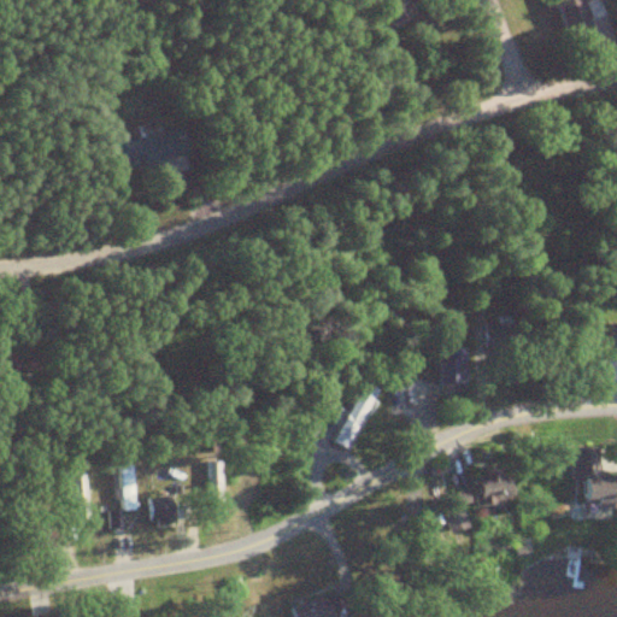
[(582,0),(562,0),(565,18),(583,13),(581,0),(582,0)]
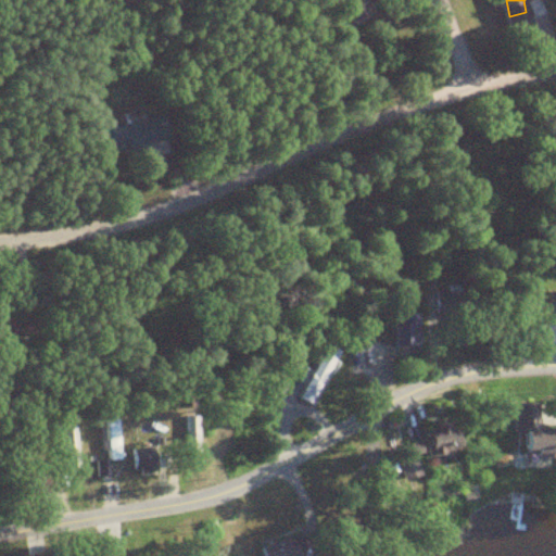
[(104,127),(110,153),(171,140),(165,114),(104,127)]
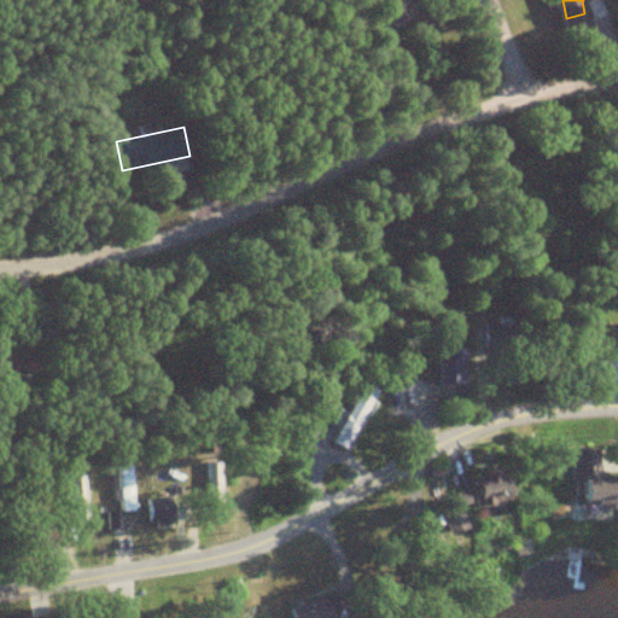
[(465,360),(439,360),(439,385),(465,385),(465,360)]
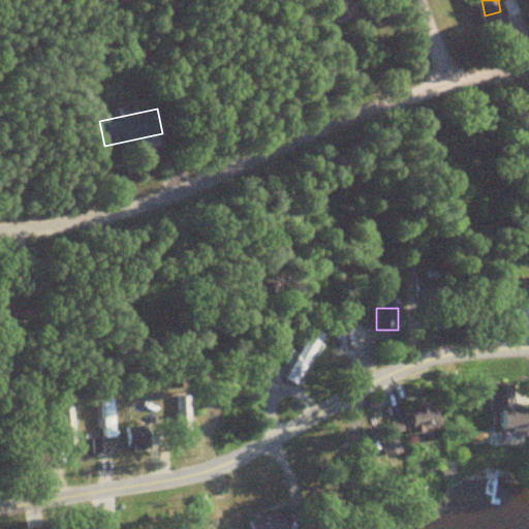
[(303,367),(296,361),(284,374),(291,380),(303,367)]
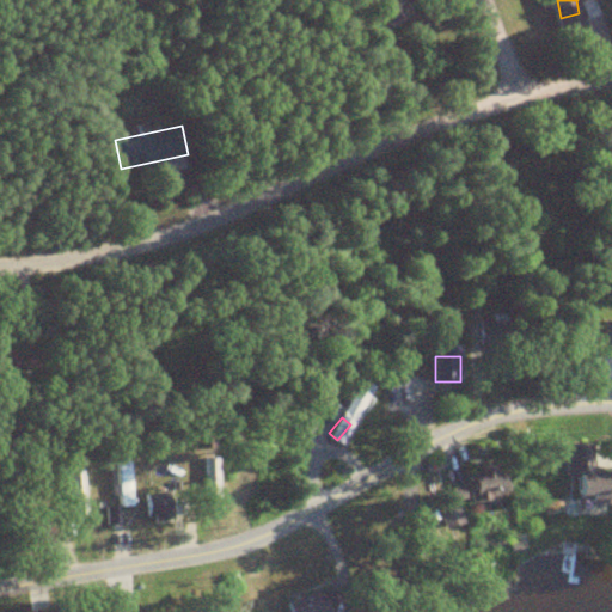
[(567,472),(579,472),(579,500),(611,500),(611,471),(593,471),(593,445),(568,445),(567,472)]
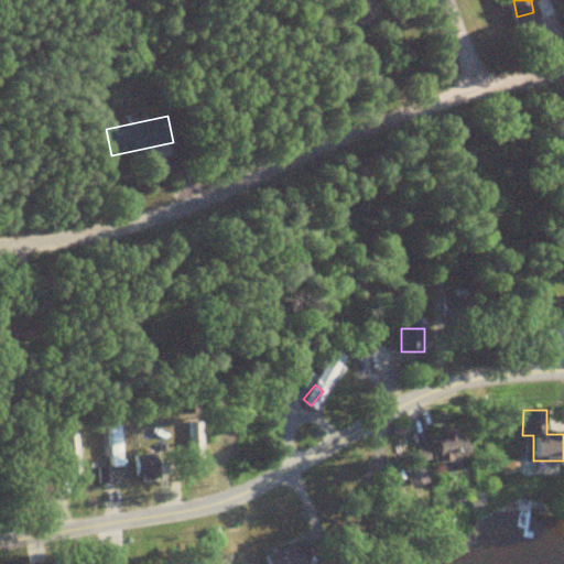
[(110,467),(99,468),(99,481),(112,481),(111,467),(123,467),(121,415),(108,416),(110,467)]
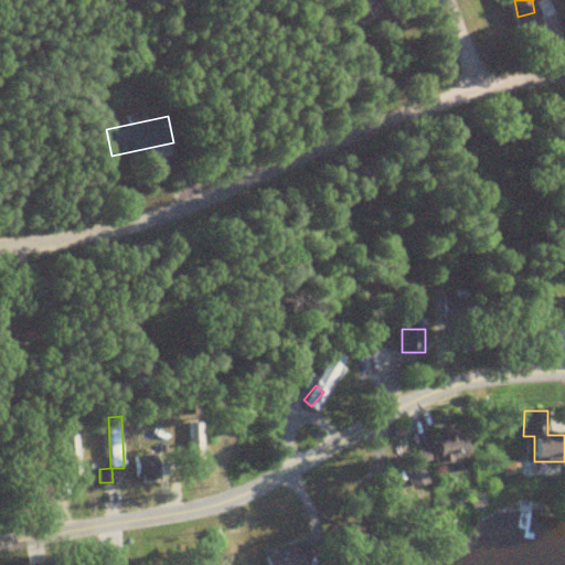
[(438,460),(469,460),(469,433),(438,433),(438,460)]
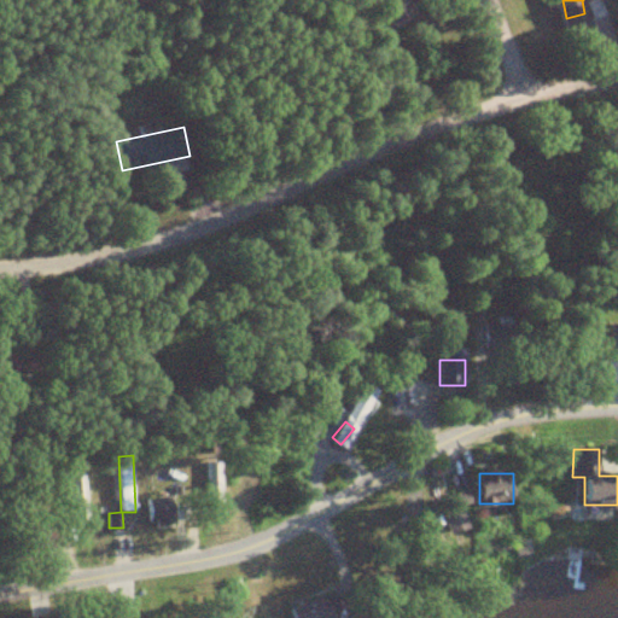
[(86,478),(71,478),(71,518),(86,518),(86,478)]
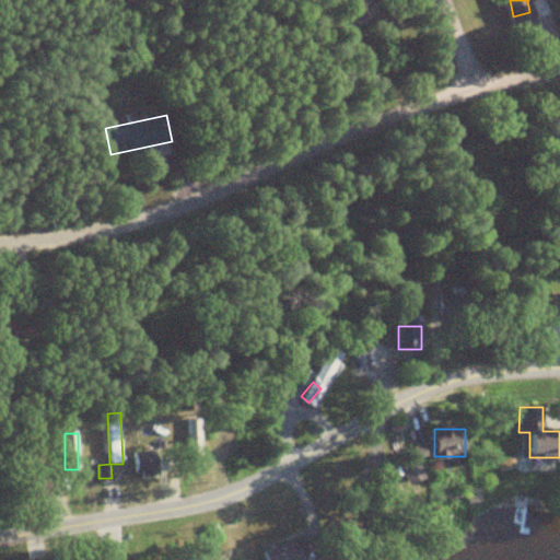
[(429,462),(427,446),(417,447),(419,463),(429,462)]
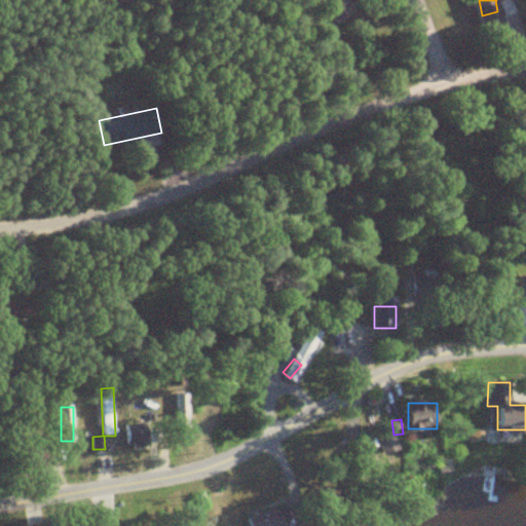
[(150,445),(145,422),(126,425),(130,449),(150,445)]
